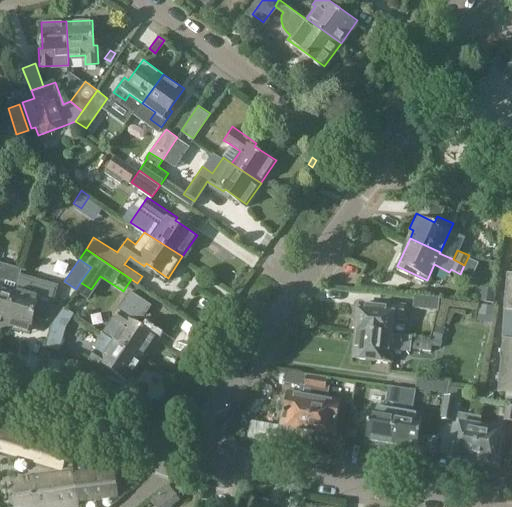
[(0,322),(6,324),(20,275),(19,275),(22,267),(0,260),(0,322)]
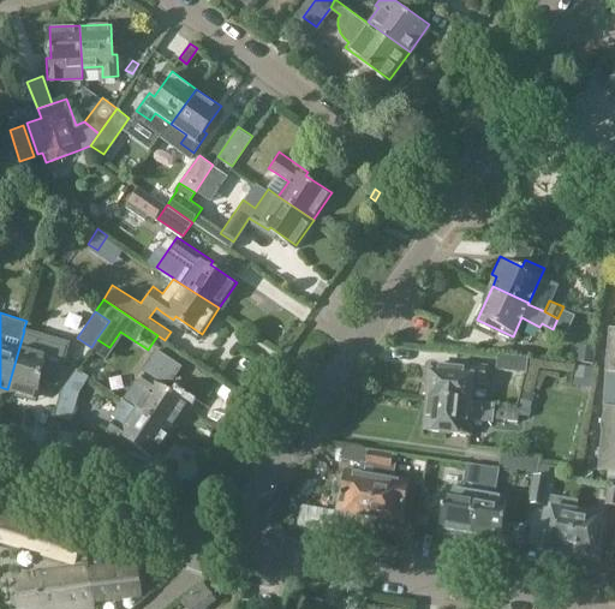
[(7,389),(36,396),(43,374),(58,377),(66,345),(39,338),(39,335),(24,330),(7,389)]
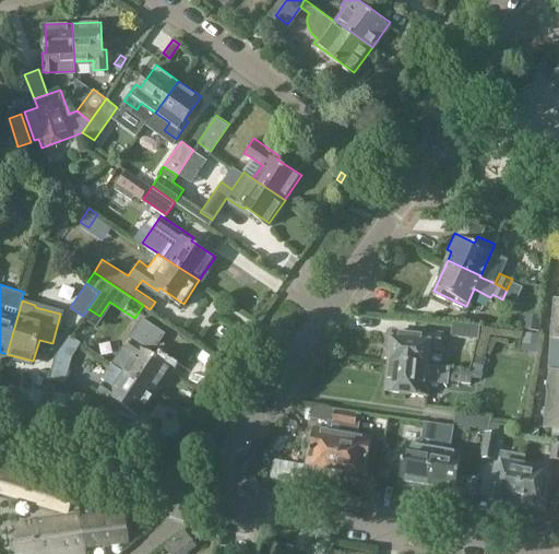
[(537,326),(538,315),(527,314),(526,325),(537,326)]
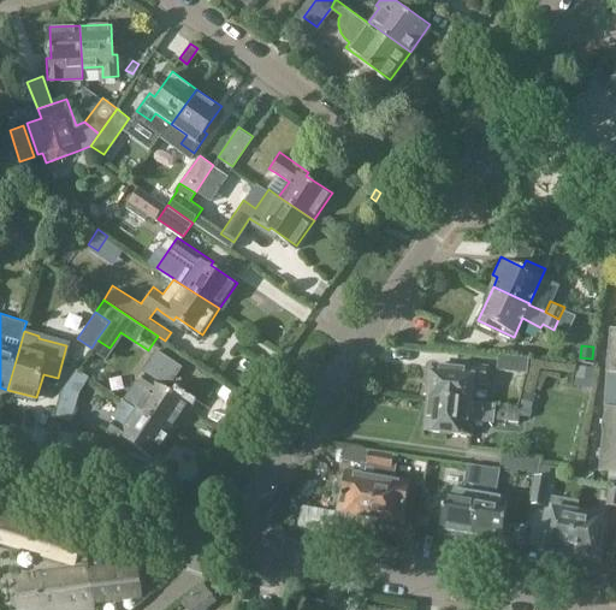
[(134,380),(123,397),(124,398),(137,407),(172,431),(189,404),(164,388),(166,384),(166,383),(169,379),(171,382),(183,365),(155,347),(141,369),(147,373),(140,383),(140,384),(135,380),(134,380)]
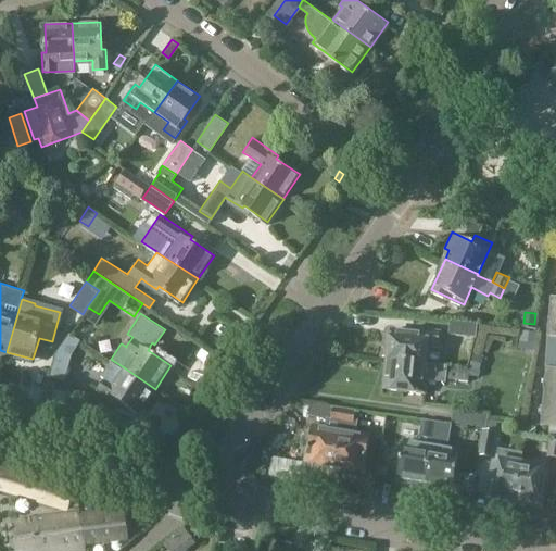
[(450,317),(449,330),(449,332),(476,335),(477,321),(450,317)]
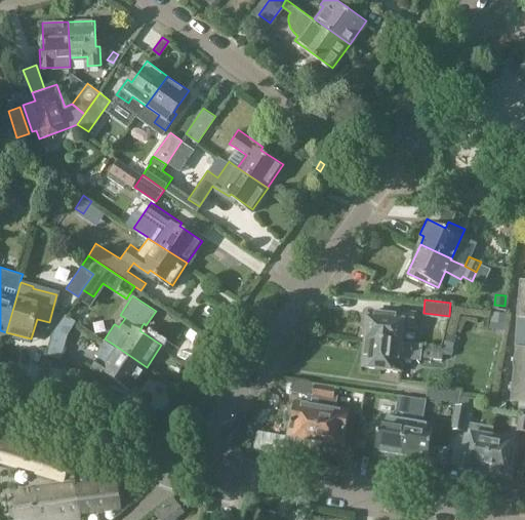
[(369,309),(366,335),(401,340),(403,322),(413,323),(415,311),(389,308),(389,311),(369,309)]
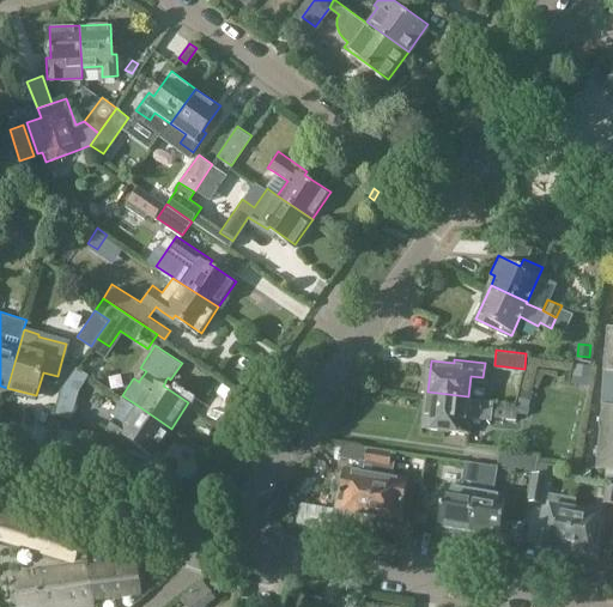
[(71,417),(78,389),(87,374),(74,366),(62,384),(55,412),(71,417)]
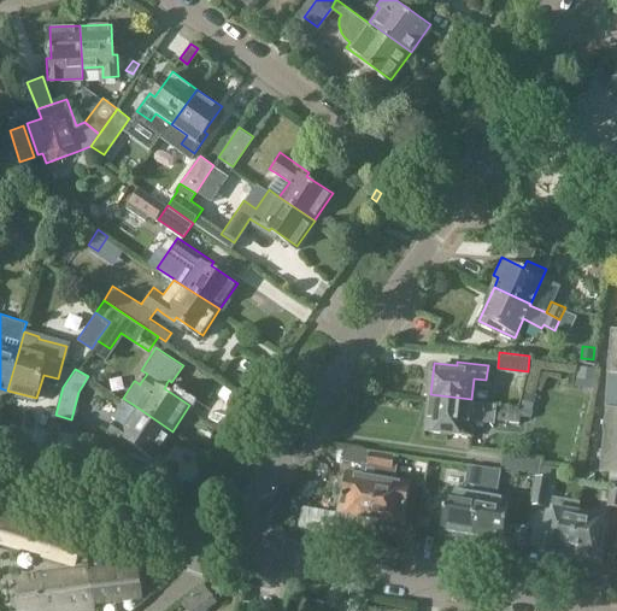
[(605,404),(616,405),(616,387),(607,387),(605,404)]
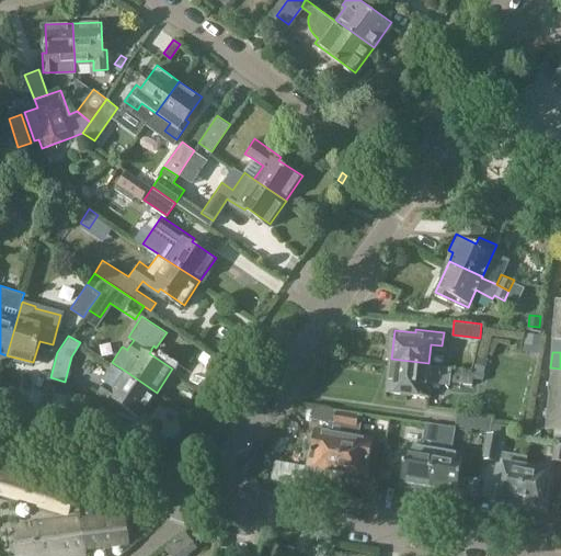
[(472,371),(451,367),(449,379),(472,382),(472,376),(482,377),(484,371),(483,372),(488,358),(477,354),(473,370),(472,371)]
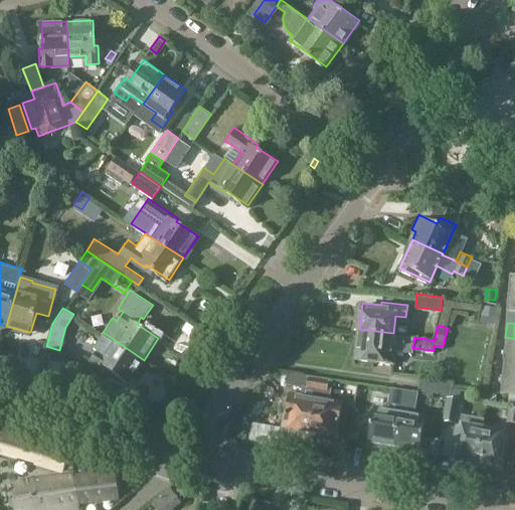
[(359,329),(356,356),(395,360),(396,349),(412,351),(412,348),(414,337),(414,336),(393,333),(359,329)]
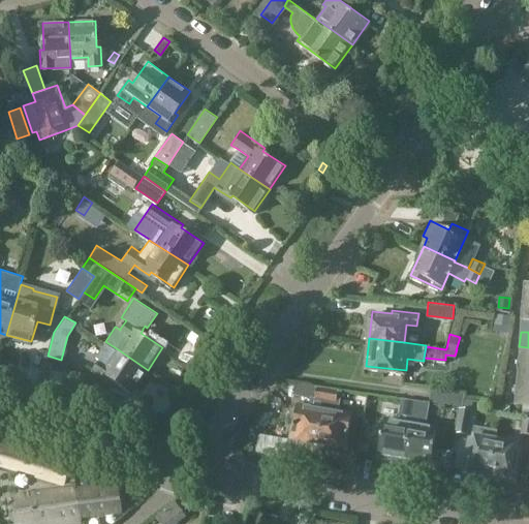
[(100,359),(93,369),(110,379),(111,376),(133,392),(148,370),(118,349),(106,342),(105,341),(95,356),(100,359)]
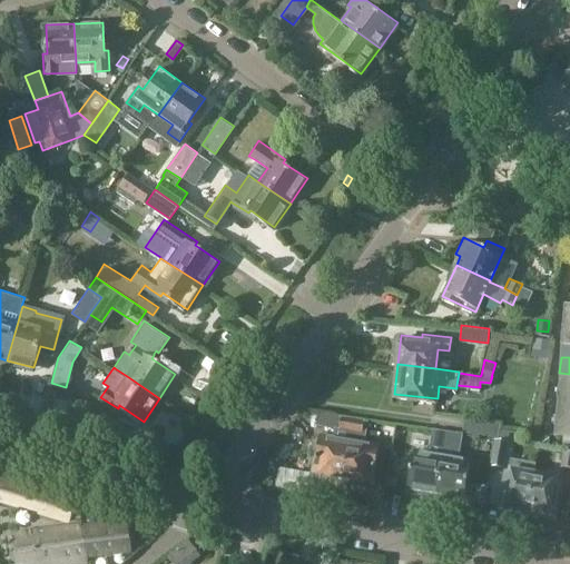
[(557,401),(569,401),(569,374),(559,373),(557,401)]
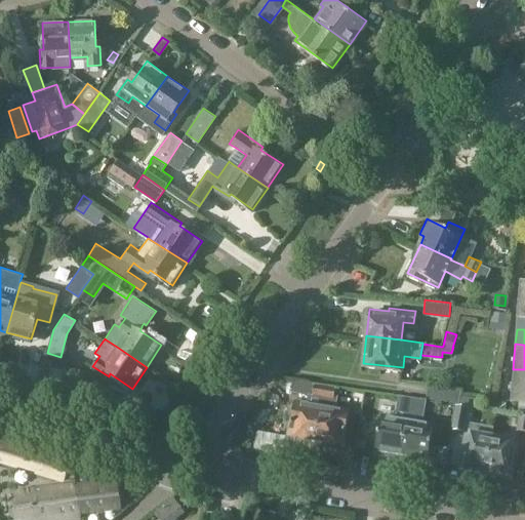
[(511,399),(518,400),(521,400),(524,400),(524,369),(513,369),(510,399),(511,399)]
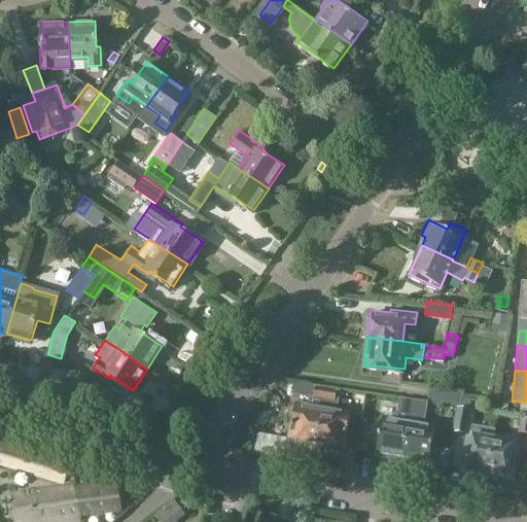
[(289,435),(293,441),(301,442),(307,438),(316,439),(325,385),(315,383),(313,394),(309,393),(308,402),(294,399),(294,403),(289,406),(289,413),(291,416),(289,435)]
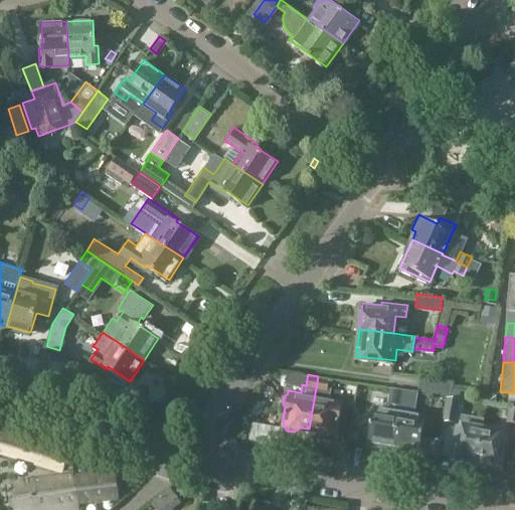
[(453,380),(416,374),(414,388),(448,394),(451,395),(452,385),(453,380)]
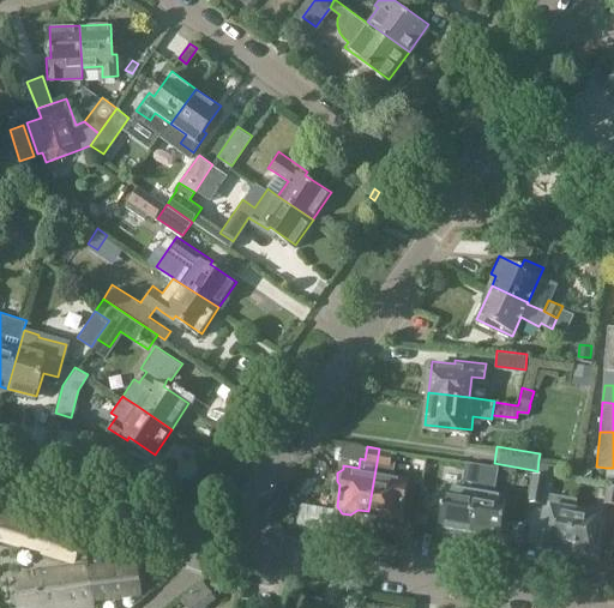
[(368,511),(380,513),(385,521),(393,522),(399,517),(401,517),(408,476),(389,473),(392,451),(379,449),(368,511)]
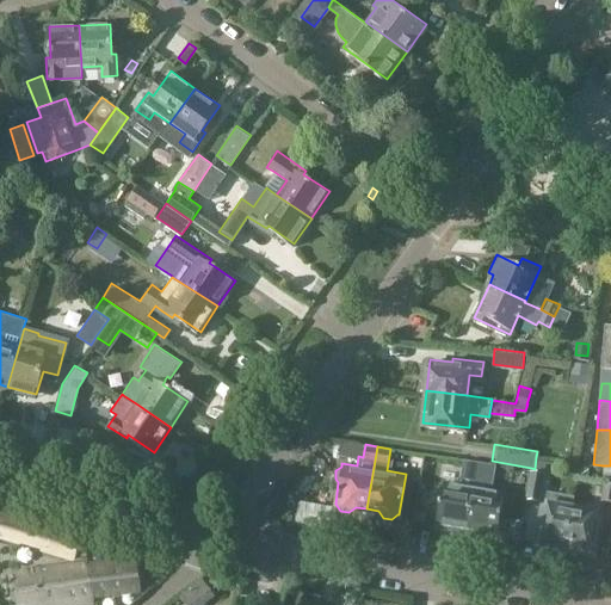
[(545,458),(536,457),(535,469),(531,468),(526,497),(539,499),(545,470),(544,470),(545,458)]
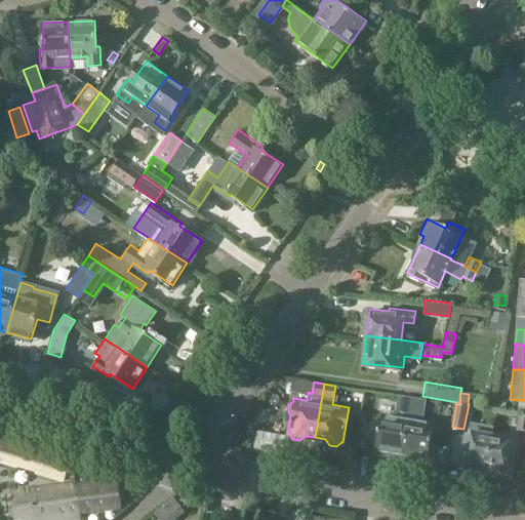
[(396,406),(408,409),(410,398),(398,395),(396,406)]
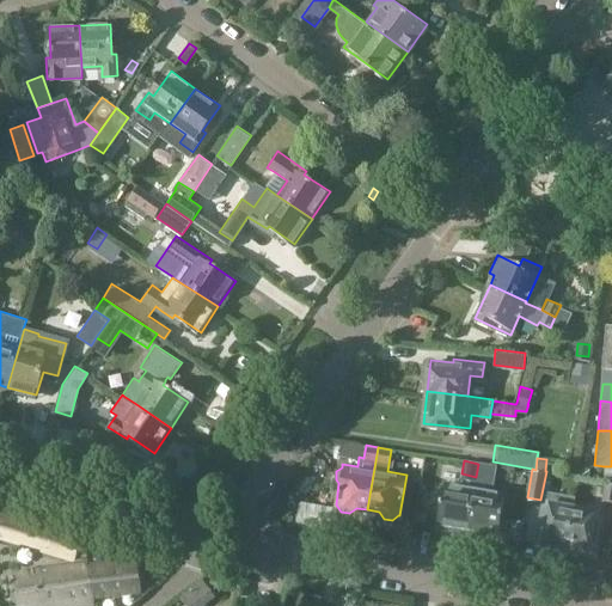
[(473,488),(467,527),(478,528),(482,534),(490,536),(495,532),(505,533),(508,516),(501,515),(506,493),(491,490),(494,479),(491,478),(494,466),(478,464),(476,477),(473,488)]
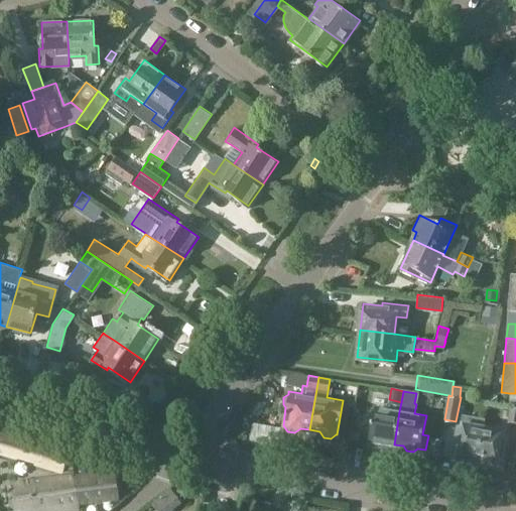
[(368,439),(369,440),(372,445),(379,446),(383,442),(394,444),(399,411),(374,406),(368,439)]
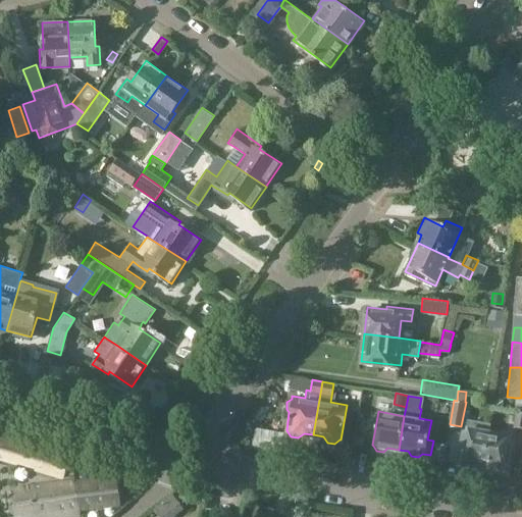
[(459,461),(469,463),(471,467),(480,469),(482,465),(488,429),(490,422),(467,418),(465,428),(464,428),(459,461)]
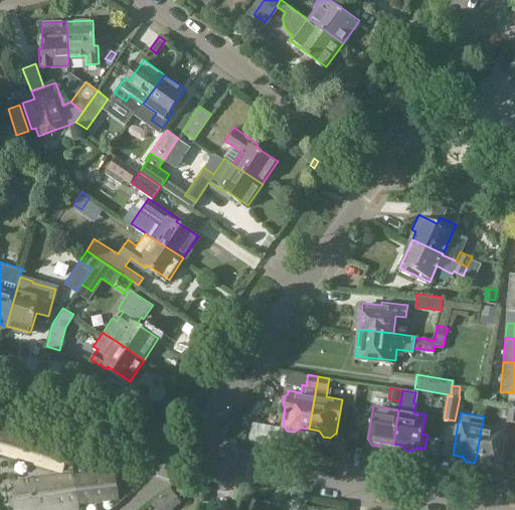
[(489,465),(493,462),(500,463),(505,431),(497,429),(497,426),(482,423),(476,459),(479,464),(489,465)]
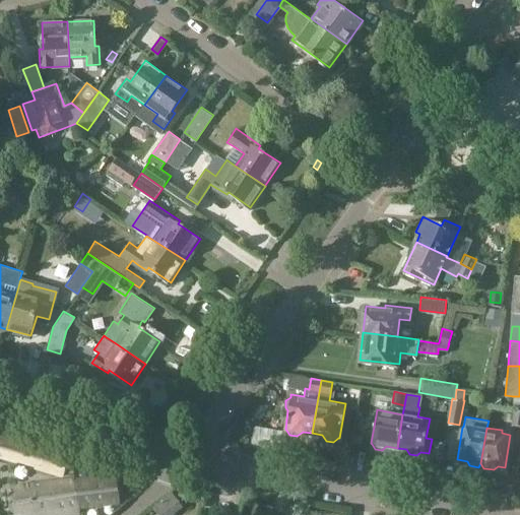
[(67,456),(2,437),(0,444),(0,453),(62,472),(67,456)]
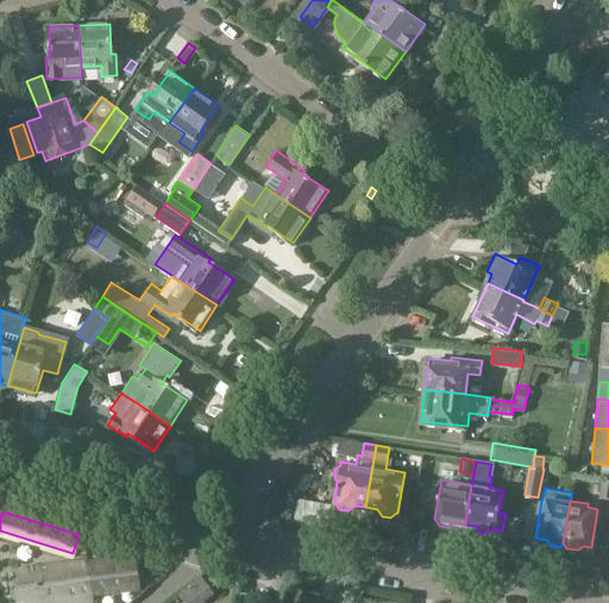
[(508,515),(504,534),(518,536),(520,517),(508,515)]
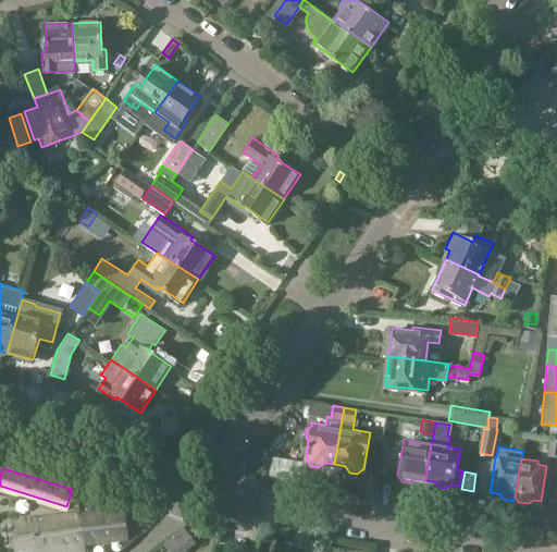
[(87,505),(90,492),(77,489),(74,501),(85,504),(87,505)]
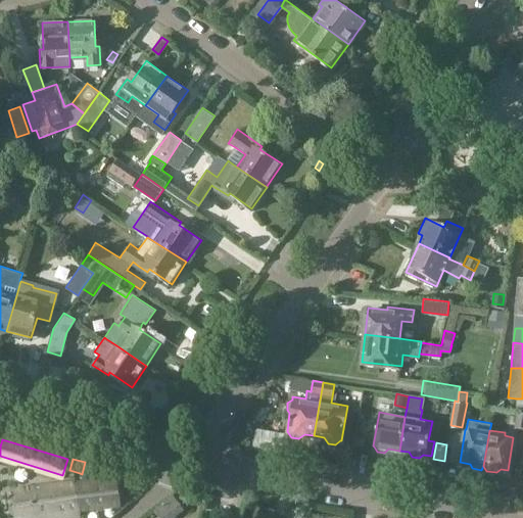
[(116,476),(76,481),(80,508),(121,503),(116,476)]
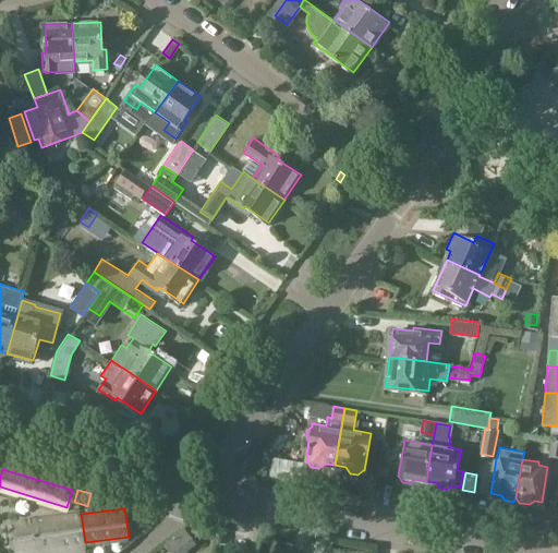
[(65,552),(86,551),(85,542),(81,514),(81,512),(32,518),(32,519),(10,521),(13,552),(65,552)]
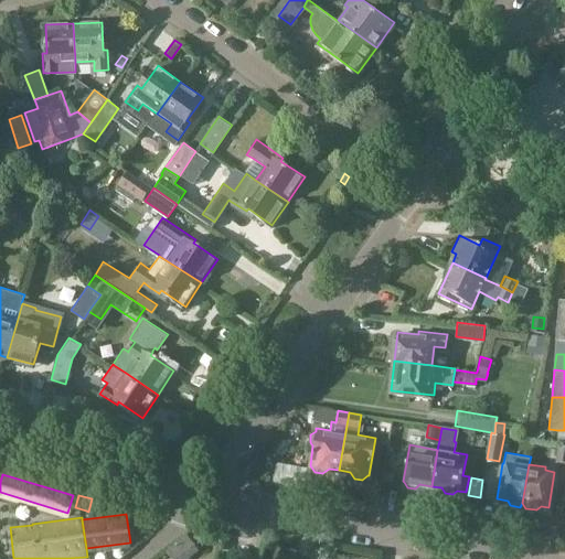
[(194,544),(187,535),(168,549),(174,558),(194,544)]
